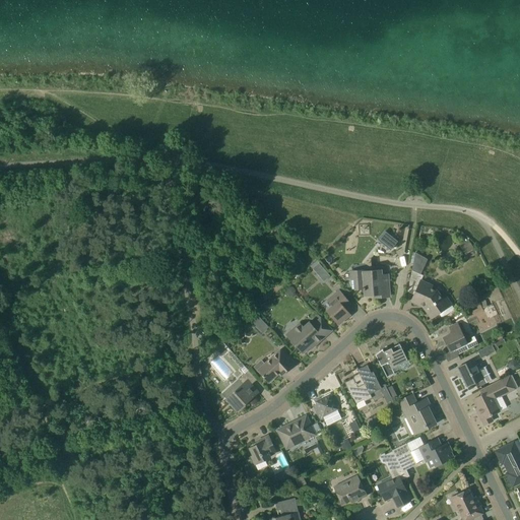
[(391,250),(398,241),(386,230),(378,239),(391,250)]
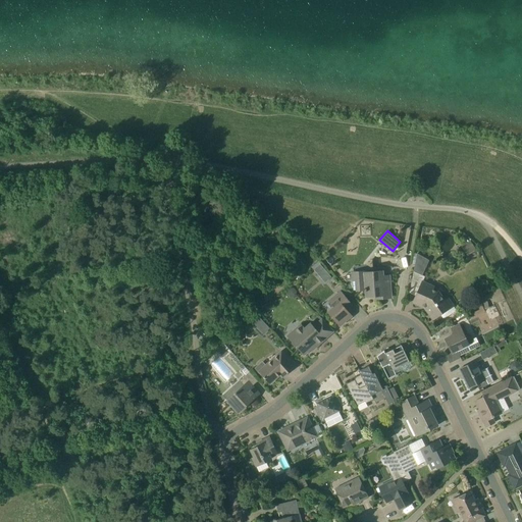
[(462,247),(467,255),(476,249),(470,241),(462,247)]
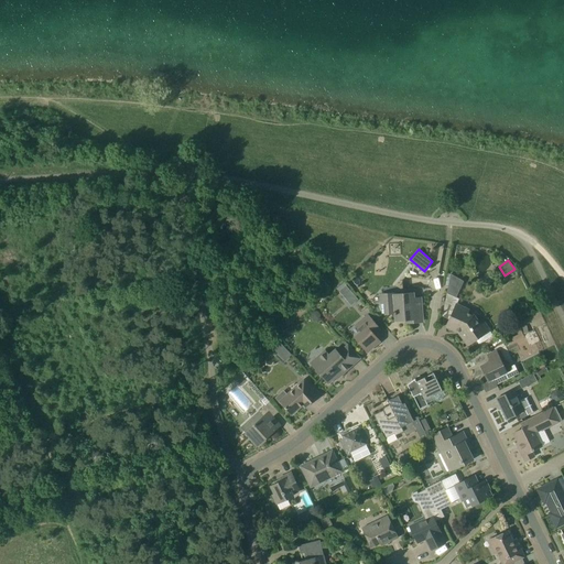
[(456,297),(464,281),(451,274),(447,293),(456,297)]
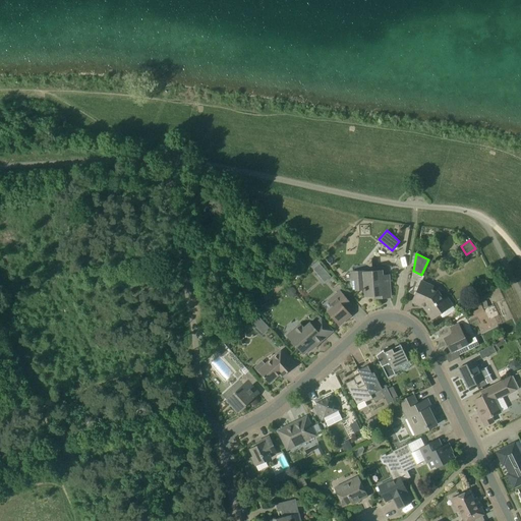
[(313,269),(319,275),(325,270),(320,264),(313,269)]
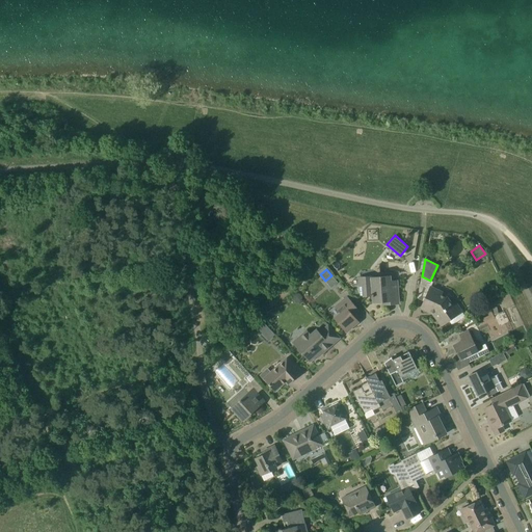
[(363,297),(372,296),(372,297),(373,297),(374,302),(391,300),(391,294),(397,293),(398,303),(399,303),(397,282),(390,283),(390,276),(368,278),(357,278),(358,287),(360,287),(361,297),(363,297)]
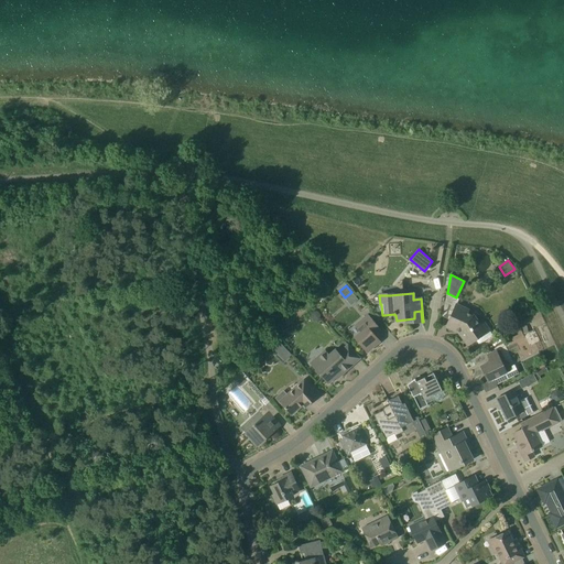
[(485,321),(479,324),(474,315),(465,312),(466,308),(456,304),(446,327),(456,332),(457,331),(461,332),(462,332),(470,344),(476,339),(478,344),(481,345),(492,336),(492,334),(490,331),(491,331),(485,321)]
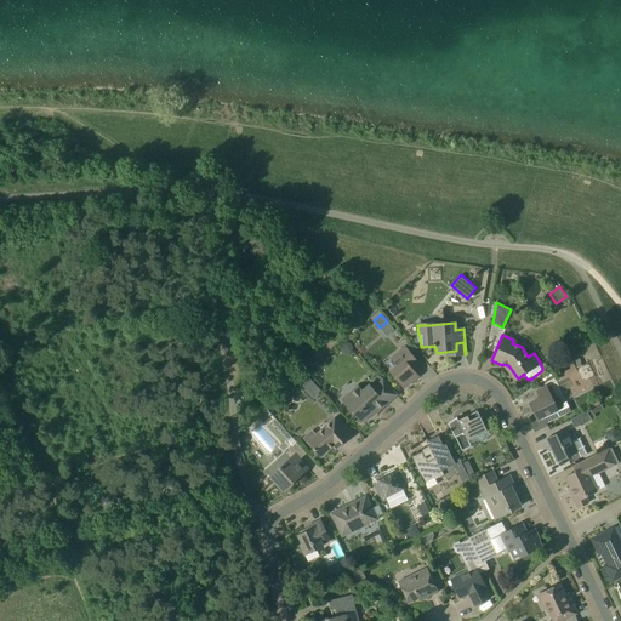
[(410,365),(416,359),(405,347),(392,359),(397,365),(391,371),(405,388),(419,376),(410,365)]
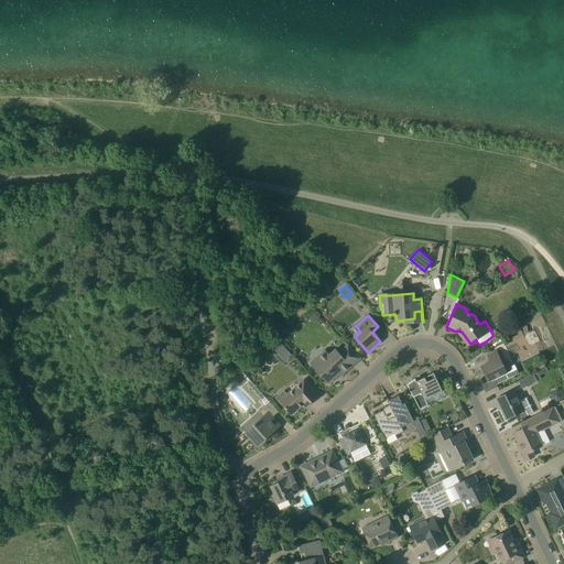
[(521,333),(513,337),(523,356),(532,351),(521,333)]
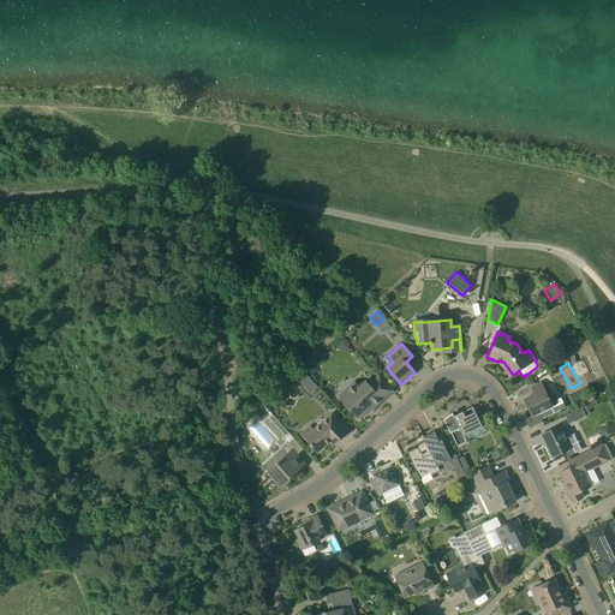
[(297,378),(303,386),(310,378),(304,371),(297,378)]
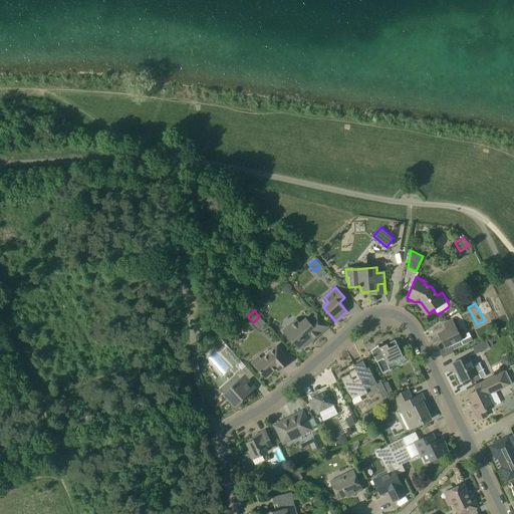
[(283,330),(284,331),(300,349),(309,341),(311,342),(328,326),(317,313),(308,321),(305,318),(299,323),(296,319),(283,330)]
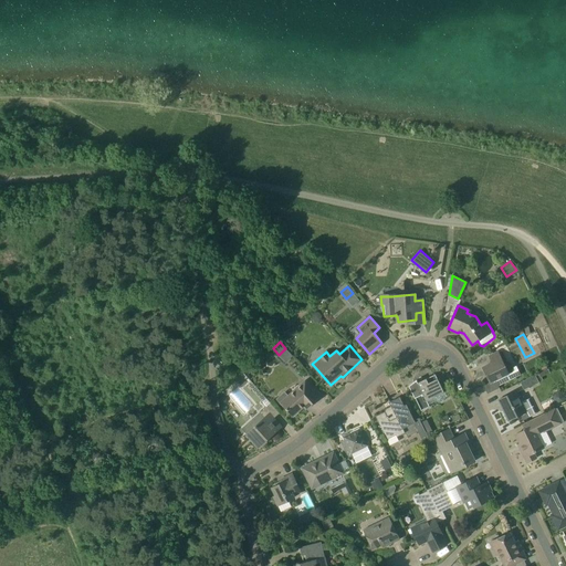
[(490,383),(495,380),(514,370),(511,363),(504,366),(498,352),(489,356),(492,363),(483,367),(490,383)]
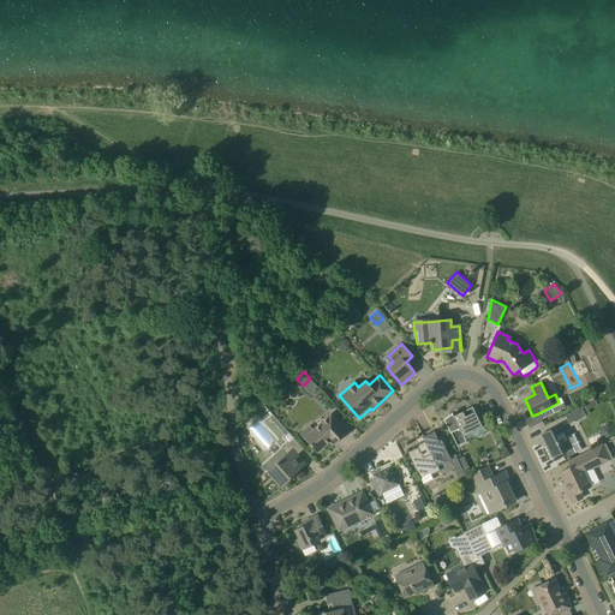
[(583,400),(585,405),(596,400),(592,395),(583,400)]
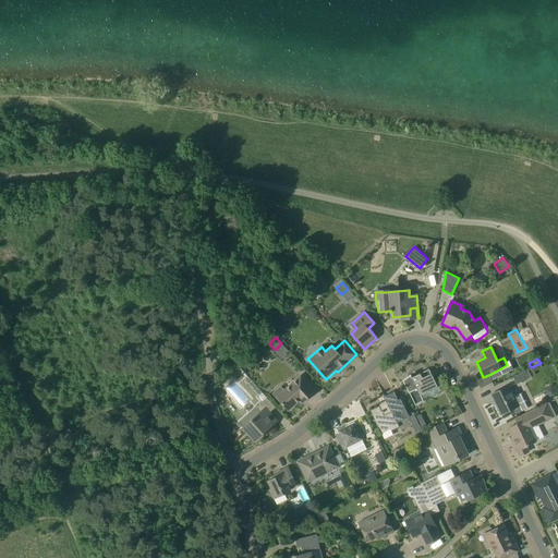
[(423,401),(421,396),(438,387),(429,370),(412,377),(411,375),(403,380),(410,392),(409,392),(415,404),(423,401)]
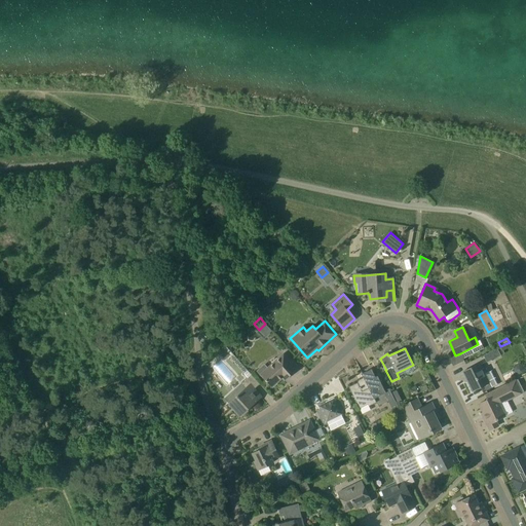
[(498,348),(484,355),(487,362),(501,354),(498,348)]
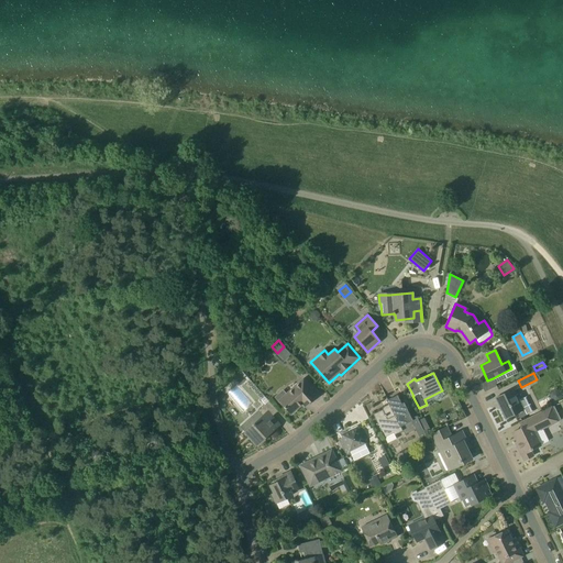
[(282,405),(283,405),(291,415),(305,403),(307,405),(316,398),(308,390),(311,387),(304,378),(287,394),(283,389),(275,397),(282,405)]
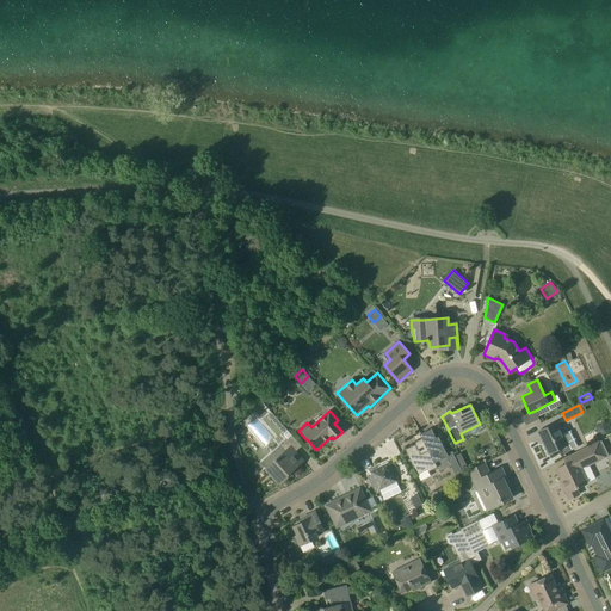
[(536,411),(524,417),(528,424),(539,418),(536,411)]
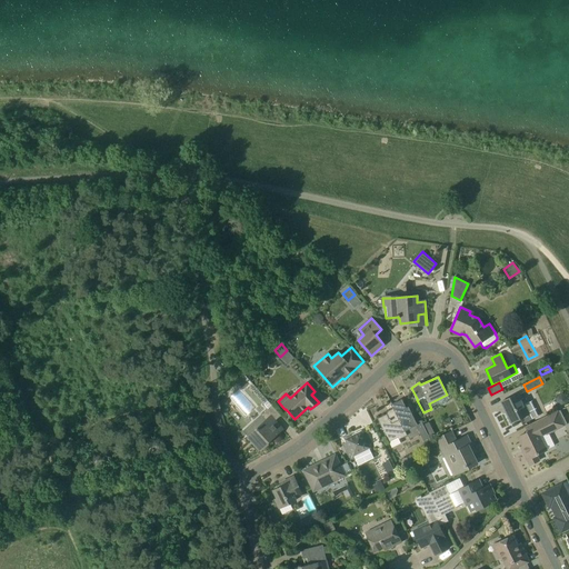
[(531,401),(525,405),(519,393),(501,402),(511,423),(522,418),(526,422),(539,417),(531,401)]
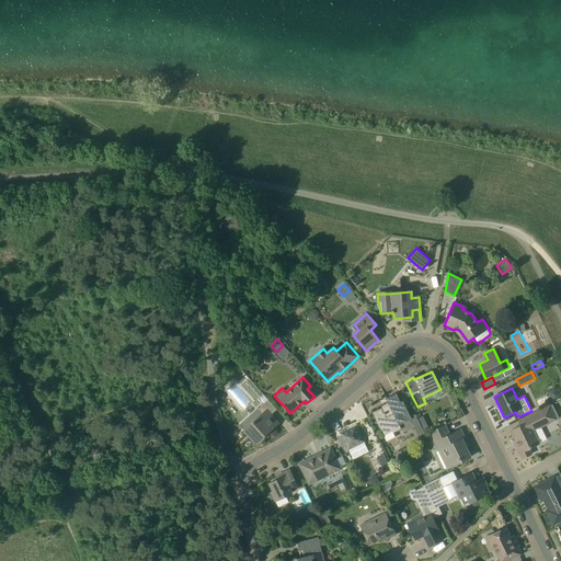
[(415,414),(411,416),(402,401),(400,402),(396,393),(386,399),(388,403),(380,407),(381,409),(373,413),(382,432),(387,442),(396,437),(393,433),(402,428),(404,433),(414,427),(420,438),(424,439),(425,435),(421,425),(419,421),(415,414)]
